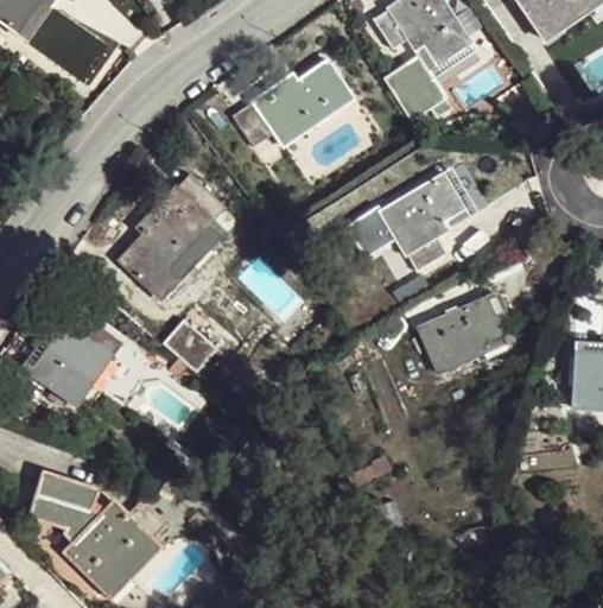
[(0,18),(11,27),(37,0),(38,0),(45,6),(50,0),(0,0),(0,18)]
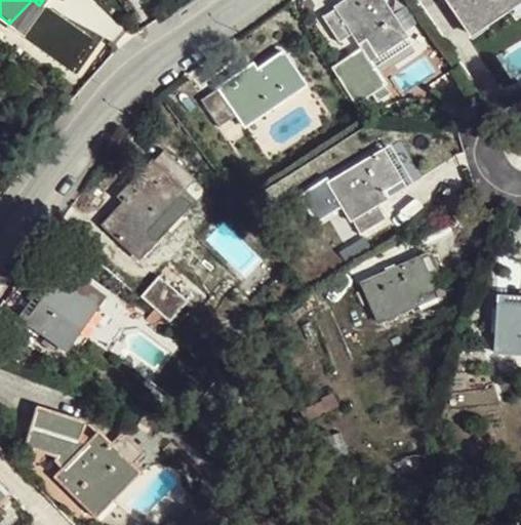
[(344,0),(330,8),(347,35),(353,46),(359,44),(369,62),(399,44),(371,0),(344,0)]
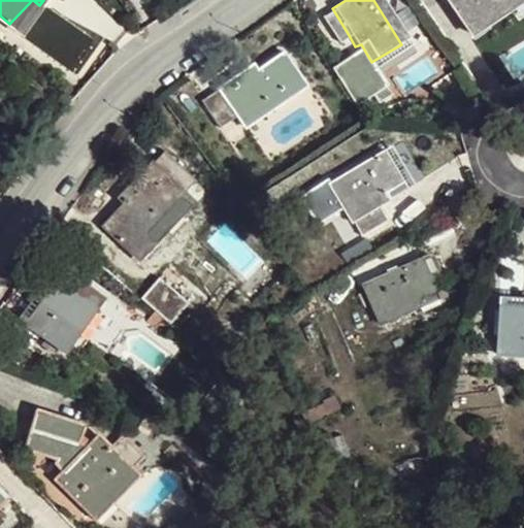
[(523,5),(523,0),(454,0),(475,35),(523,5)]
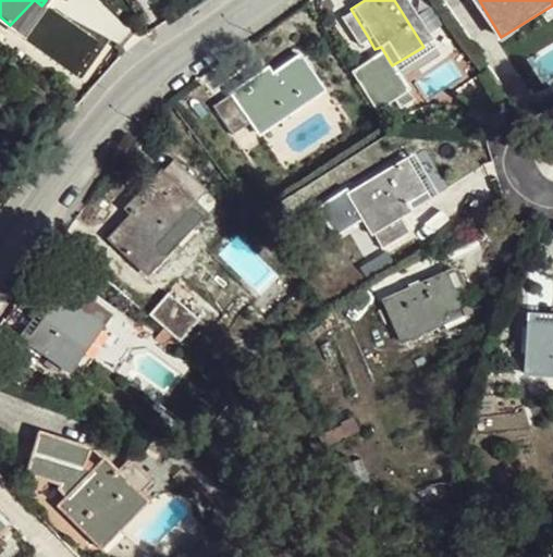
[(354,46),(368,37),(351,9),(336,17),(354,46)]
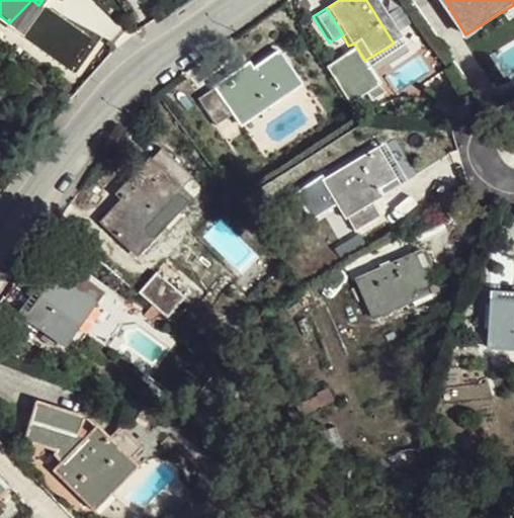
[(260,105),(264,111),(297,91),(275,57),(242,78),(239,73),(217,87),(194,101),(212,130),(231,118),(233,122),(260,105)]
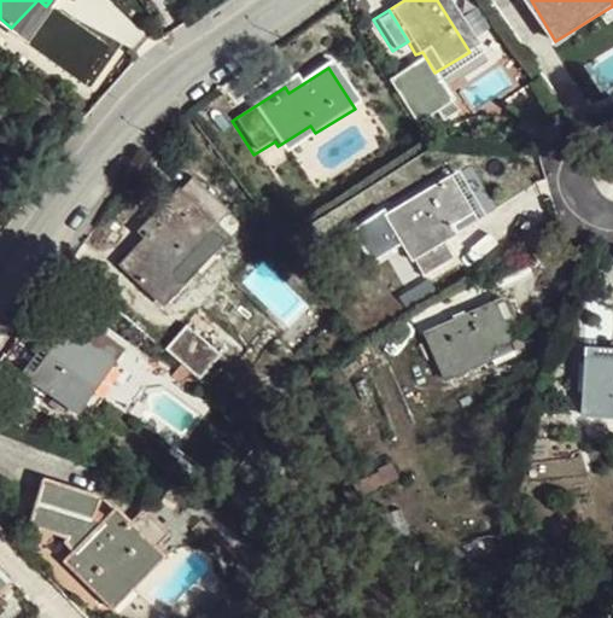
[(576,130),(564,114),(550,122),(561,139),(576,130)]
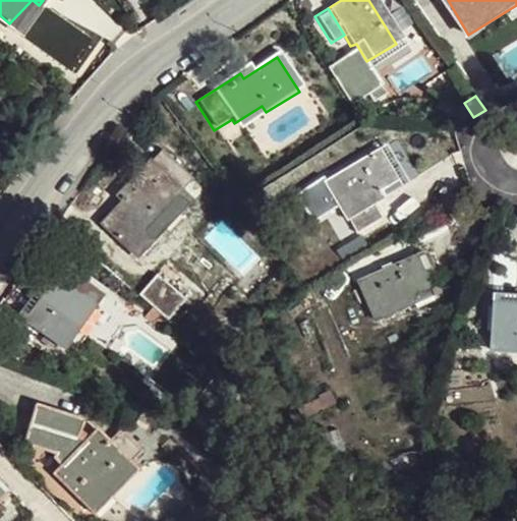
[(238,130),(266,112),(262,106),(234,123),(238,130)]
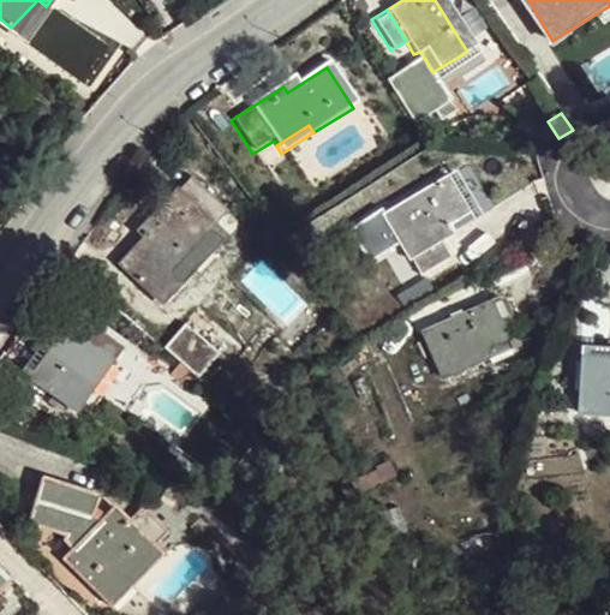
[(460,192),(450,173),(384,209),(366,220),(378,243),(398,232),(410,256),(413,254),(423,273),(453,256),(443,237),(456,231),(450,221),(471,212),(460,192)]
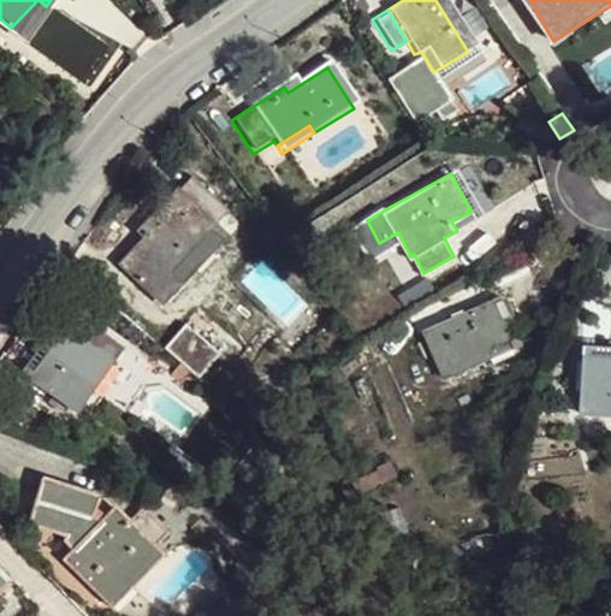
[(168,272),(213,225),(226,211),(189,176),(162,203),(136,230),(142,237),(118,264),(159,304),(178,283),(168,272)]
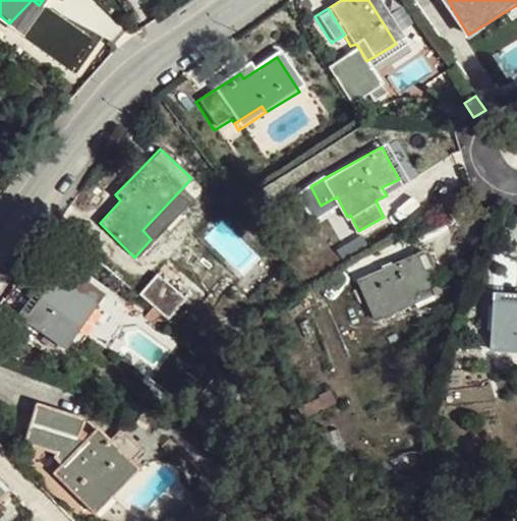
[(188,198),(180,190),(142,230),(151,239),(188,198)]
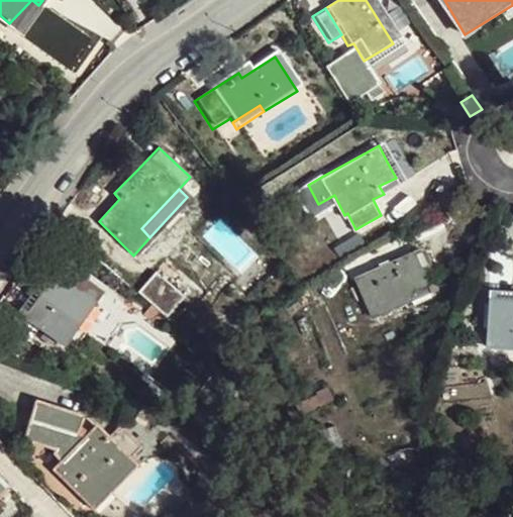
[(416,268),(407,252),(351,284),(373,318),(406,299),(403,292),(408,289),(409,291),(425,283),(416,268)]
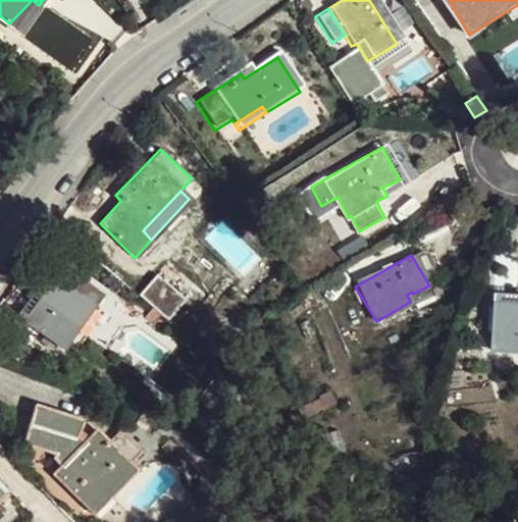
[(155,275),(136,297),(163,322),(183,301),(155,275)]
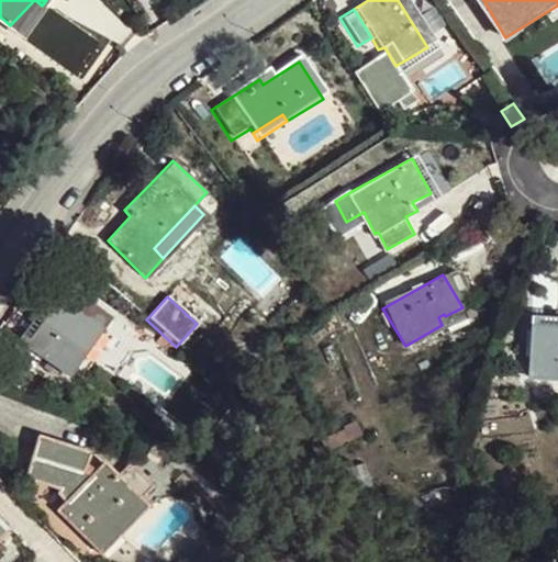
[(101,329),(60,299),(43,322),(25,345),(68,377),(101,329)]
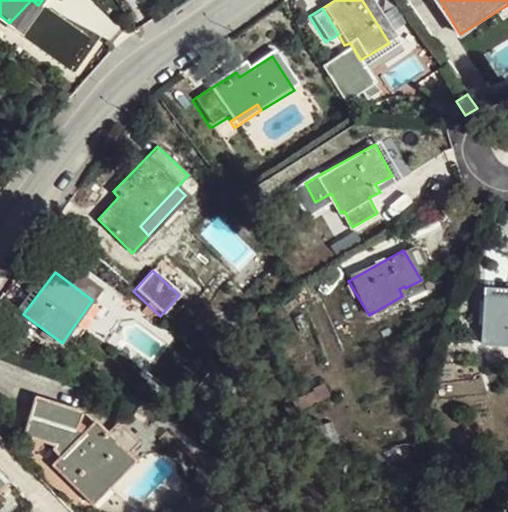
[(507,345),(507,297),(483,295),(480,344),(507,345)]
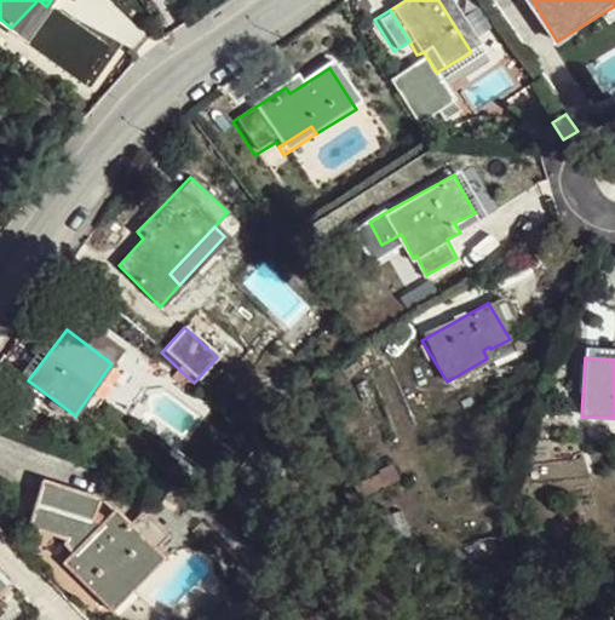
[(167,539),(141,514),(130,524),(115,511),(91,537),(67,562),(108,602),(167,539)]
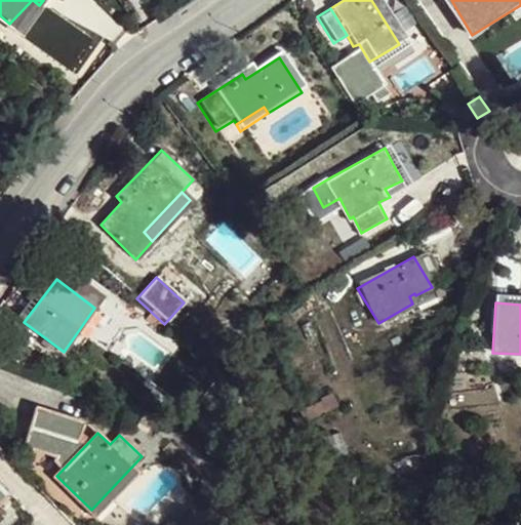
[(0,501),(8,494),(0,486),(0,501)]
